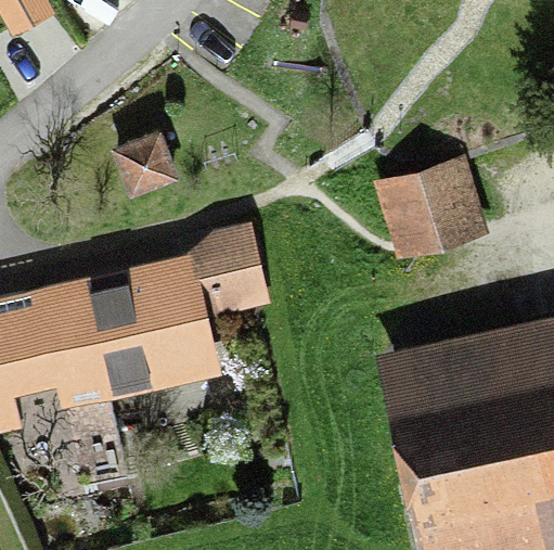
[(54,14),(47,0),(0,0),(0,17),(10,37),(54,14)]
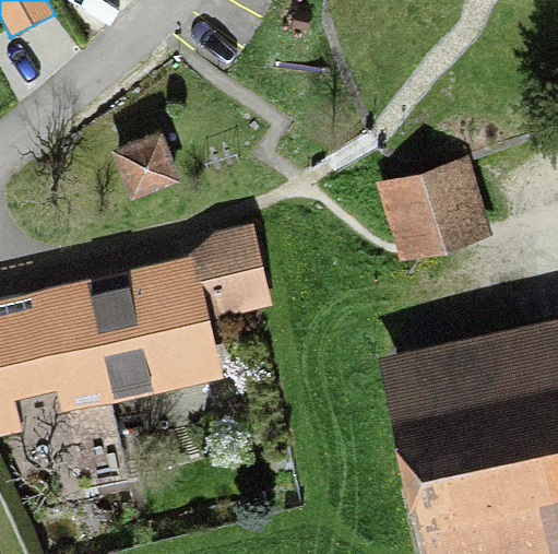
[(111,150),(130,200),(180,183),(162,132),(111,150)]
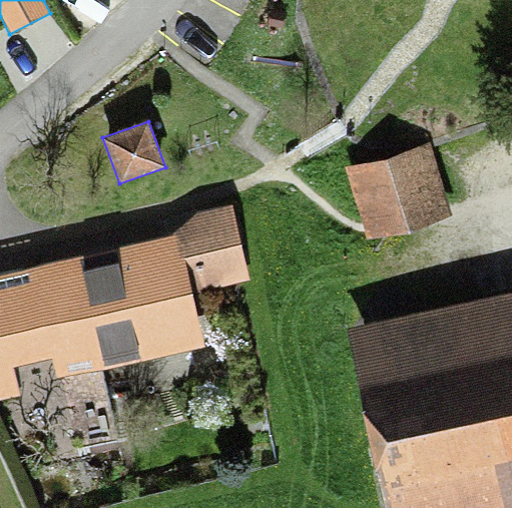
[(420,160),(365,176),(379,224),(433,208),(420,160)]
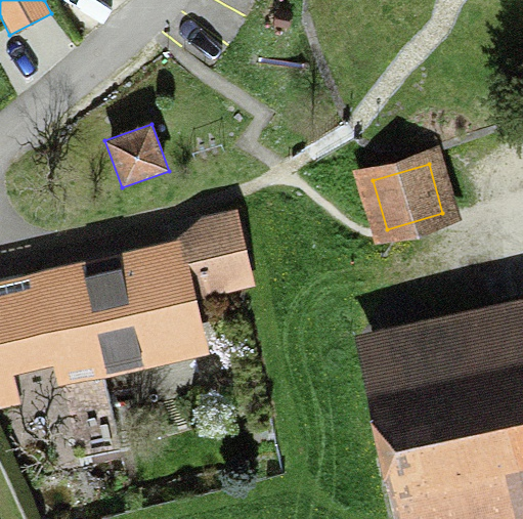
[(256,288),(238,210),(201,217),(175,241),(0,279),(0,412),(20,408),(12,376),(53,368),(56,387),(210,355),(198,300),(256,288)]
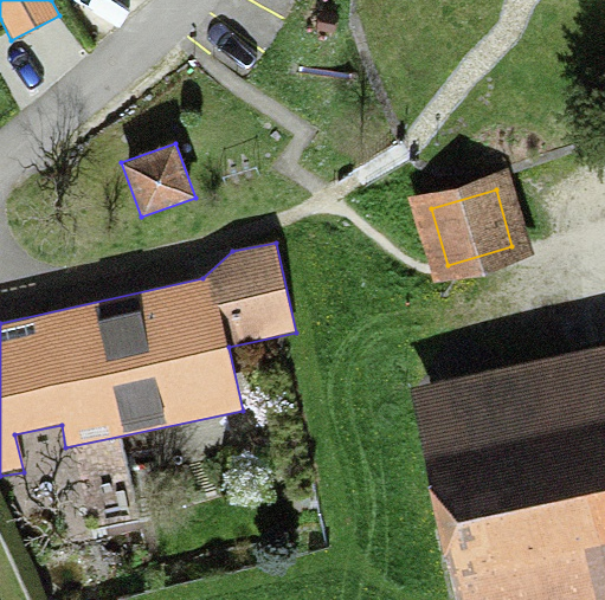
[(604,397),(580,402),(578,389),(431,420),(469,599),(604,568),(604,397)]
